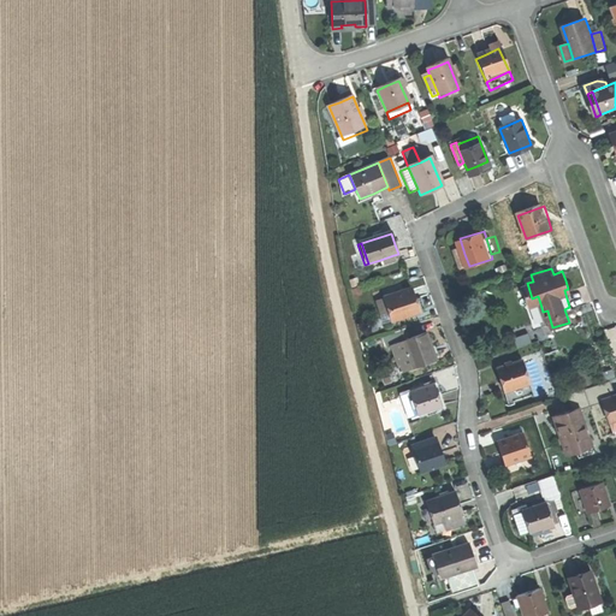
[(383,298),(391,323),(418,313),(413,300),(409,290),(383,298)]
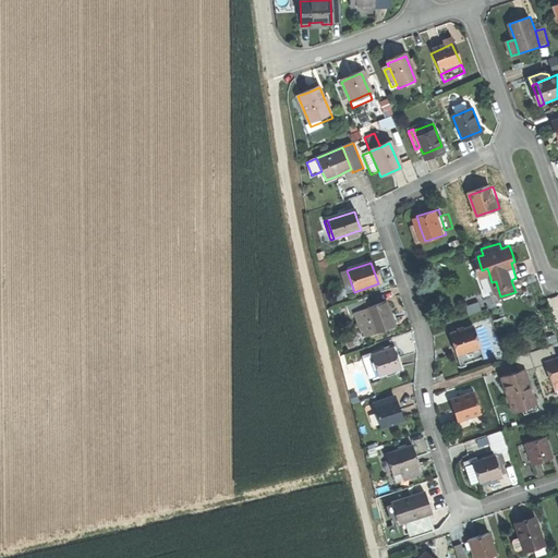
[(347,294),(354,292),(347,270),(339,273),(347,294)]
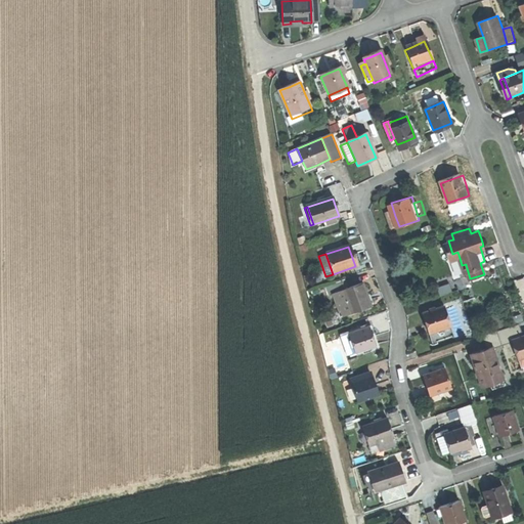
[(325,299),(331,297),(342,293),(345,292),(342,282),(322,290),(325,299)]
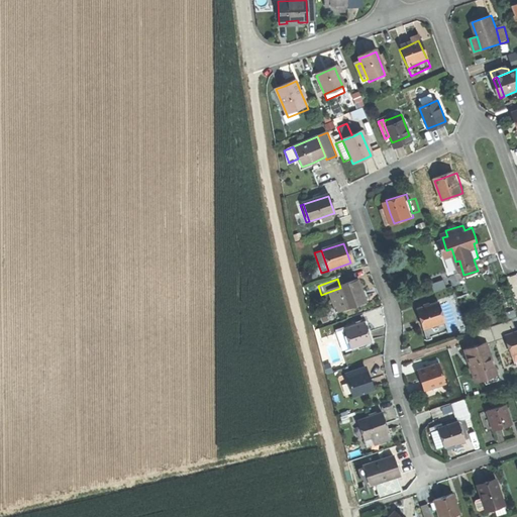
[(340,288),(337,289),(345,312),(366,305),(363,295),(358,296),(356,290),(354,283),(340,288)]
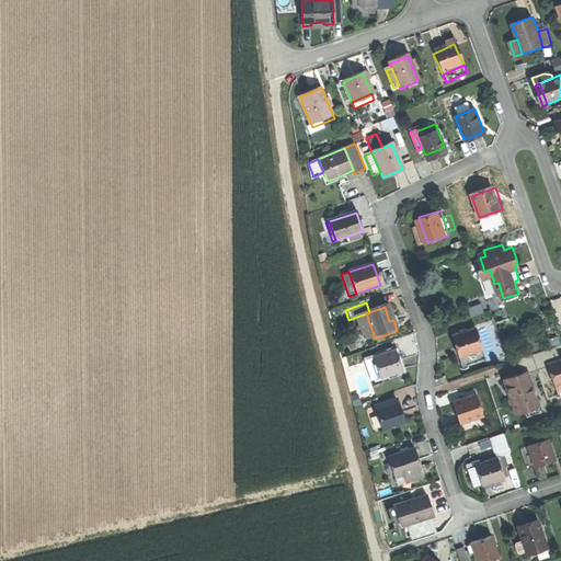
[(363,343),(375,339),(366,313),(354,318),(363,343)]
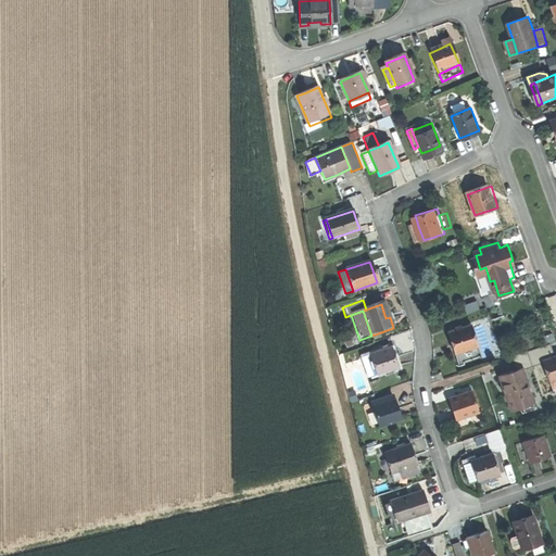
[(463,326),(443,338),(449,348),(454,356),(474,344),(463,326)]
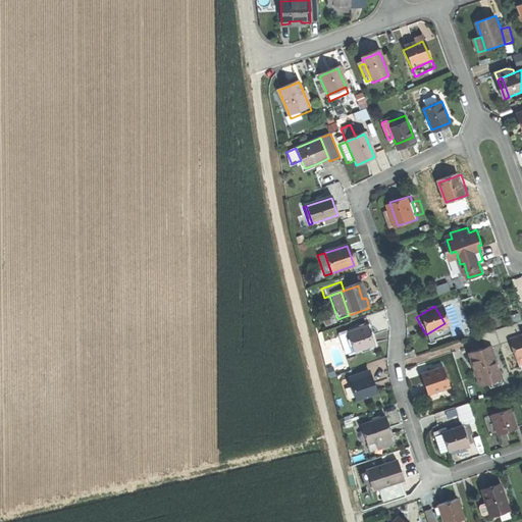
[(513,322),(493,329),(498,343),(510,338),(518,336),(513,322)]
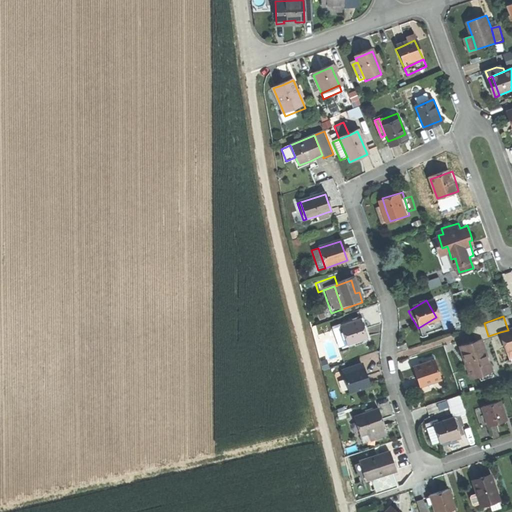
[(442,327),(436,317),(418,328),(424,337),(442,327)]
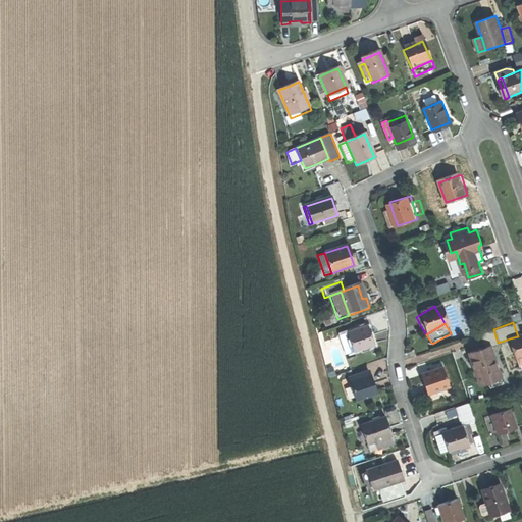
[(344,334),(349,352),(371,346),(369,336),(366,327),(344,334)]
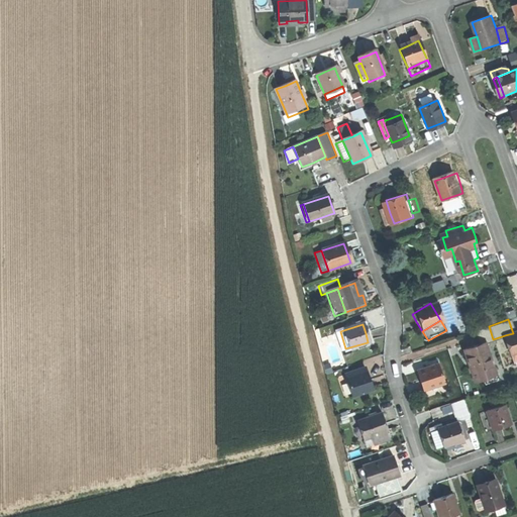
[(475,330),(480,344),(483,343),(493,339),(489,326),(475,330)]
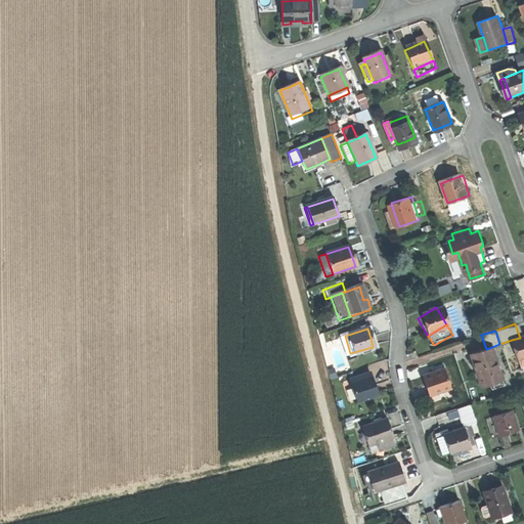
[(342,356),(350,353),(345,336),(337,338),(342,356)]
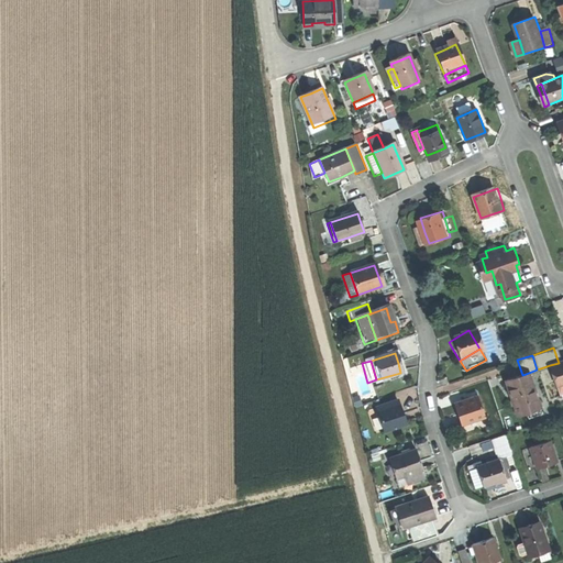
[(562,361),(559,363),(550,365),(556,387),(562,384),(562,361)]
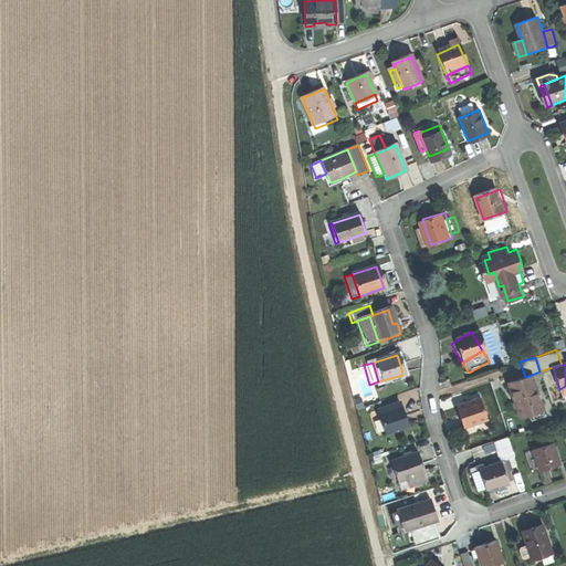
[(515,380),(507,384),(520,418),(541,411),(528,376),(525,377),(515,380)]
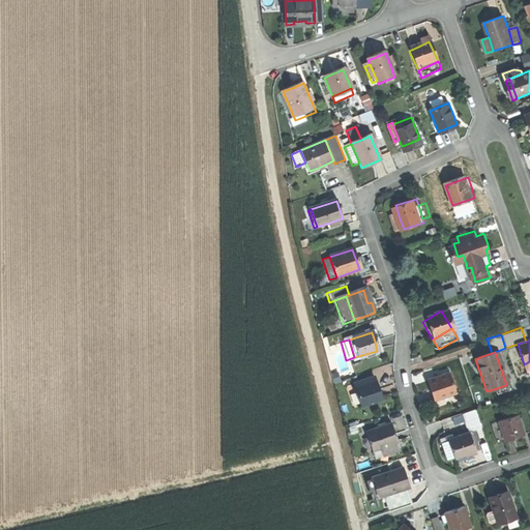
[(450,372),(422,382),(427,392),(430,400),(432,399),(457,389),(450,372)]
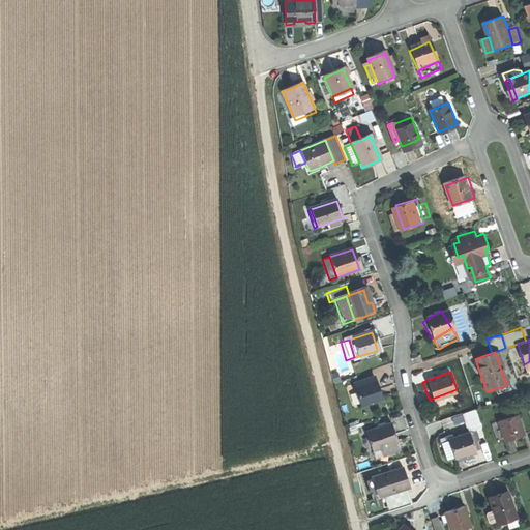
[(355,388),(361,407),(381,401),(378,391),(376,382),(355,388)]
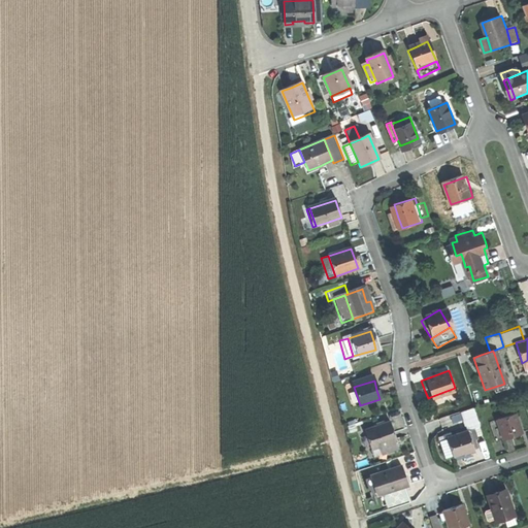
[(459,397),(455,388),(430,397),(433,406),(459,397)]
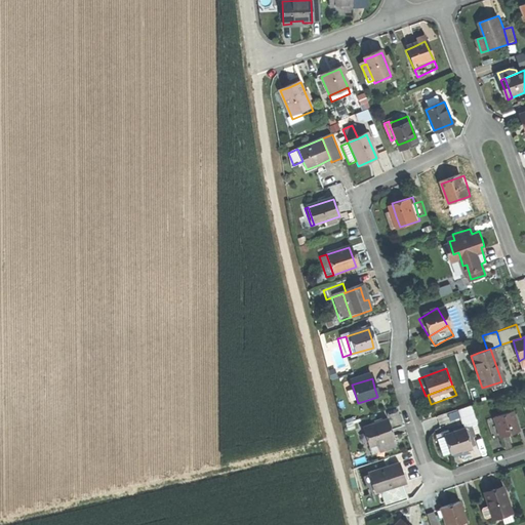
[(462,415),(466,426),(479,421),(474,404),(442,414),(444,420),(462,415)]
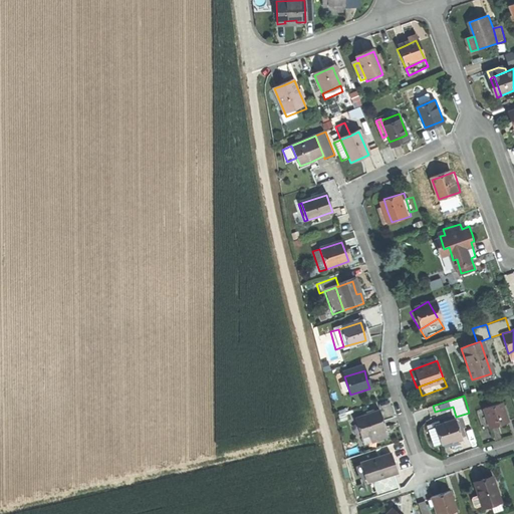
[(500,406),(485,411),(485,413),(491,429),(492,431),(500,429),(507,426),(500,406)]
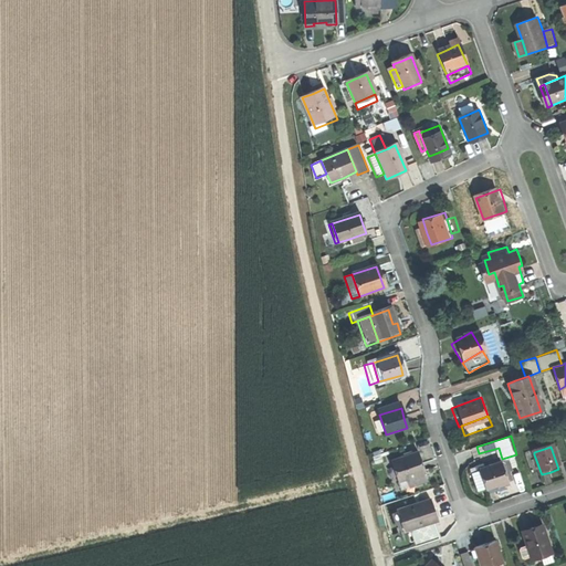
[(390,462),(397,482),(406,480),(422,473),(425,473),(421,463),(418,452),(390,462)]
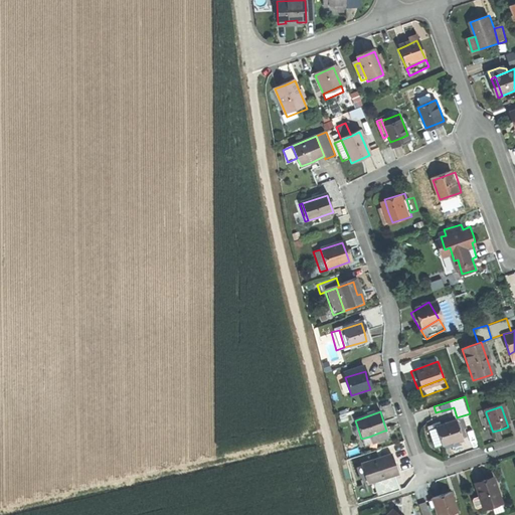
[(485,433),(492,430),(486,413),(479,415),(485,433)]
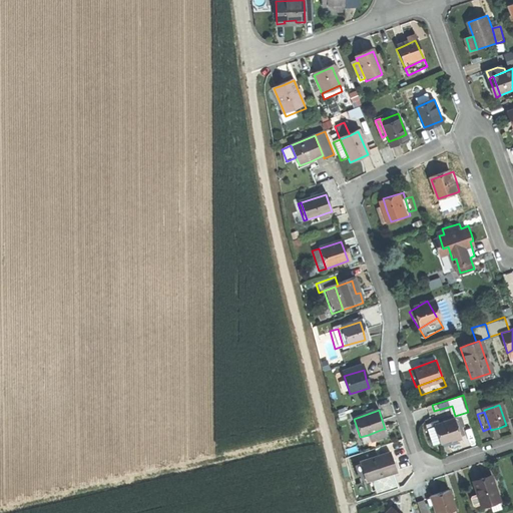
[(457,427),(452,429),(459,446),(464,444),(457,427)]
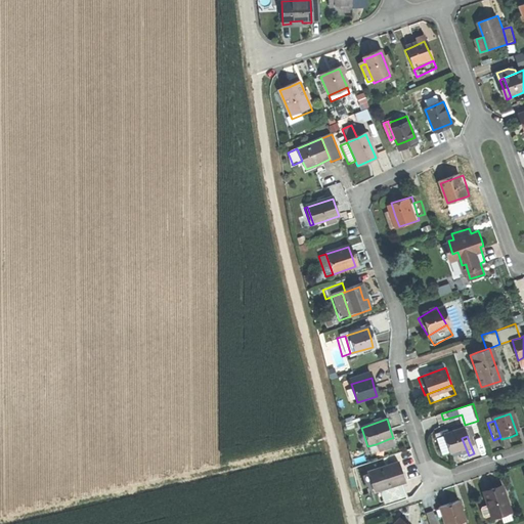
[(393,446),(391,438),(376,444),(378,451),(393,446)]
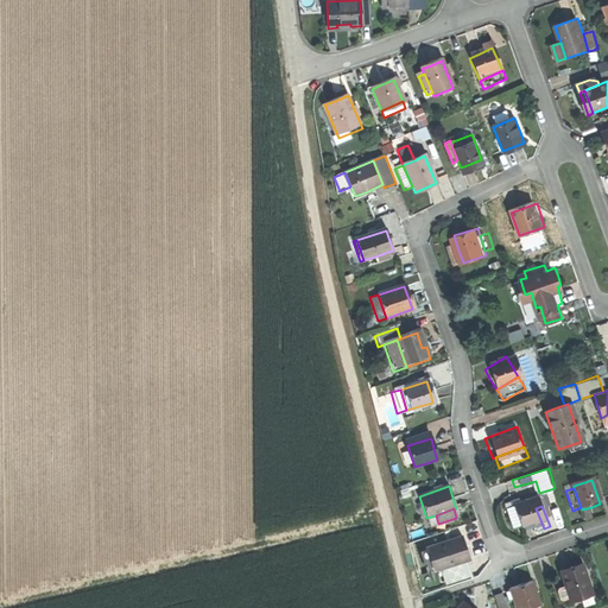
[(511,519),(520,539),(533,533),(544,529),(536,508),(511,519)]
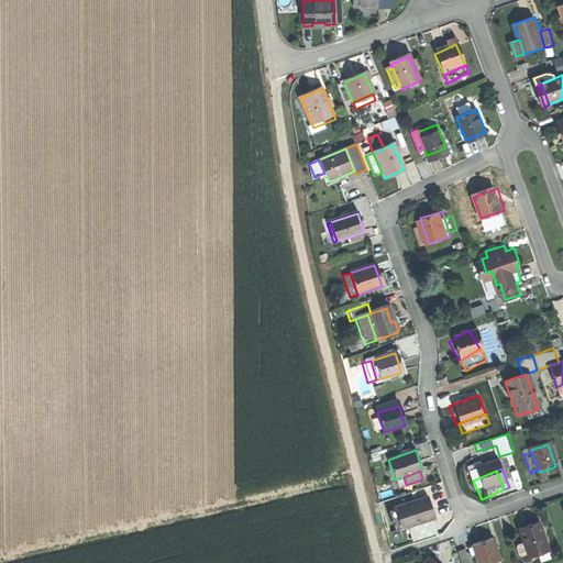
[(393,507),(399,528),(408,525),(431,518),(435,517),(432,506),(429,495),(393,507)]
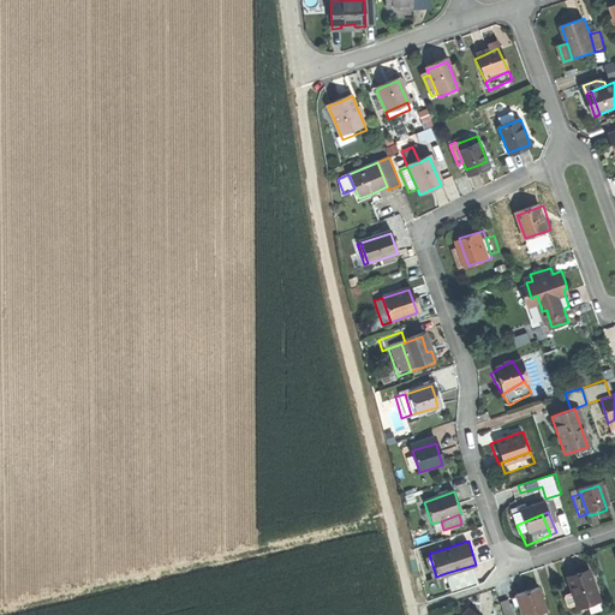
[(476,583),(471,566),(446,573),(451,591),(476,583)]
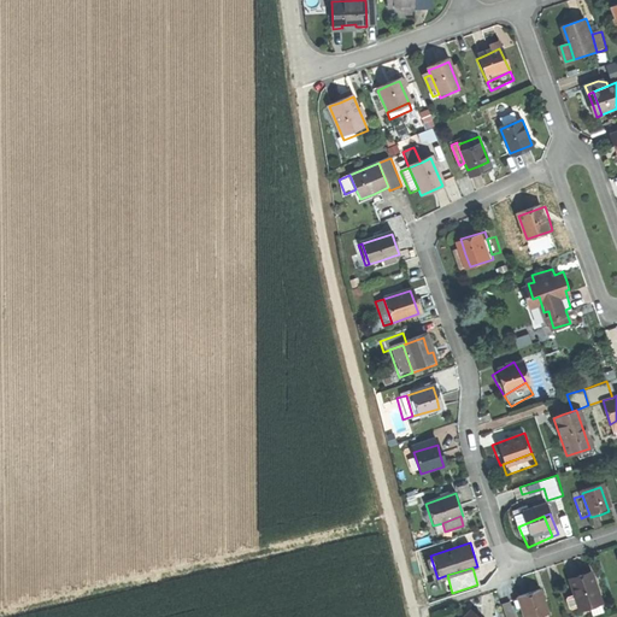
[(579,576),(568,580),(573,595),(577,607),(599,599),(589,571),(579,576)]
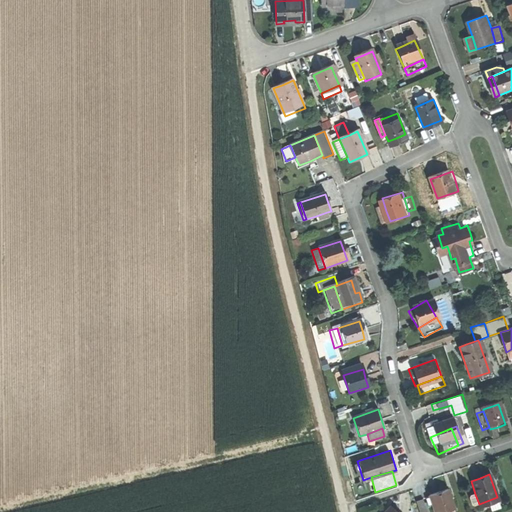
[(438,492),(429,495),(434,511),(450,511),(452,511),(454,511),(447,489),(438,492)]
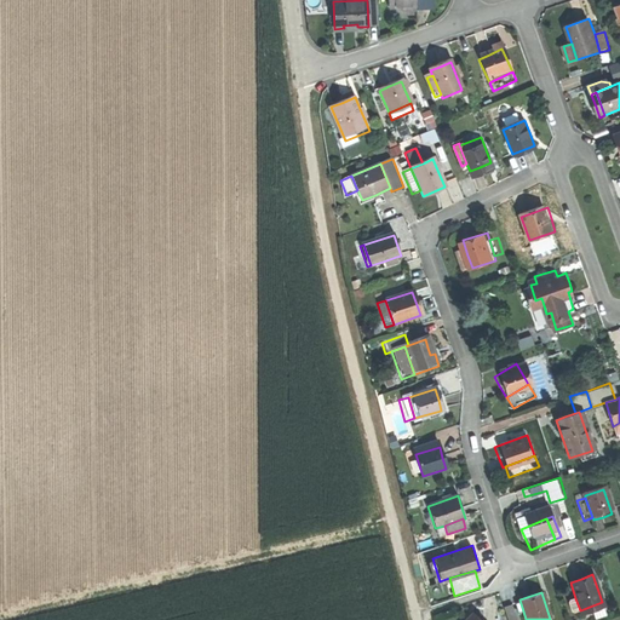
[(570,613),(580,610),(575,598),(567,602),(570,613)]
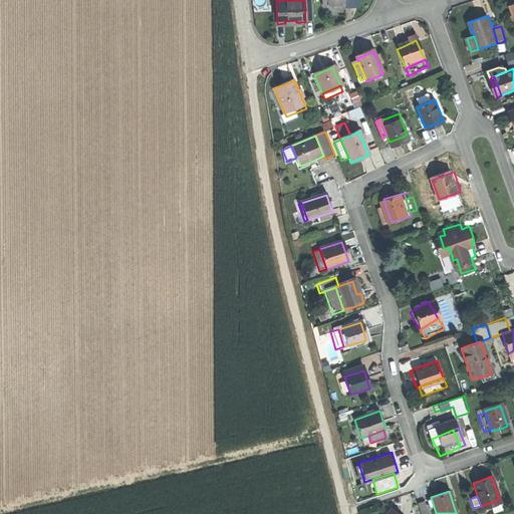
[(418,505),(420,513),(429,513),(426,502),(418,505)]
